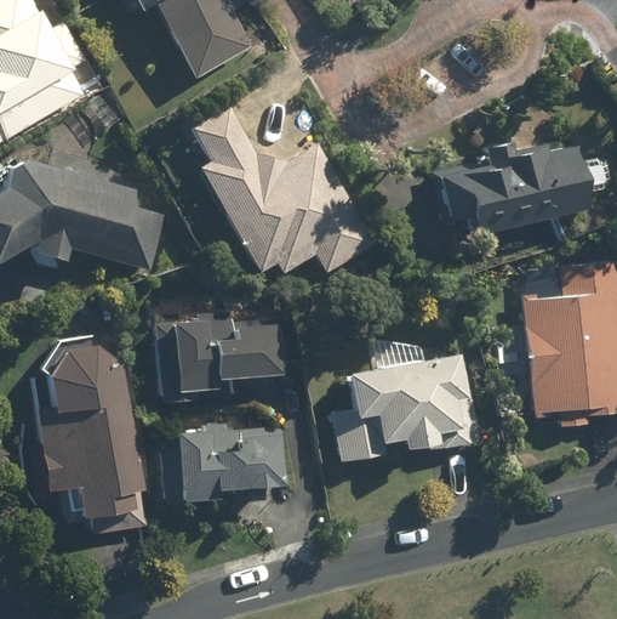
[(70,24),(52,34),(33,0),(0,0),(0,143),(86,97),(72,71),(90,61),(70,24)]
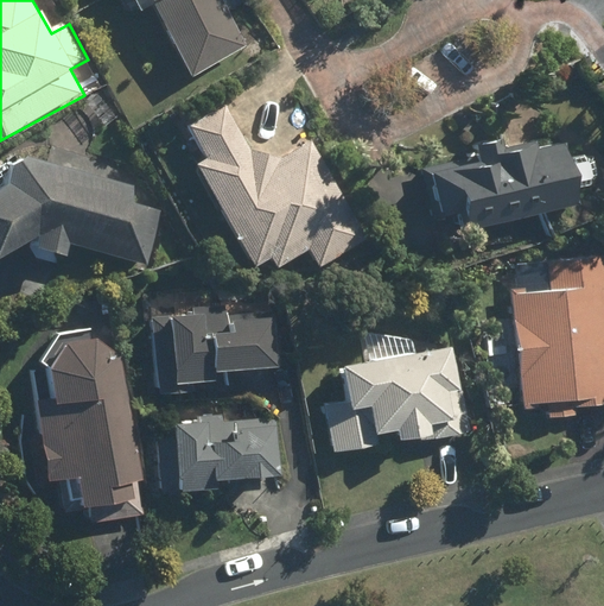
[(133,0),(139,11),(152,4),(191,77),(247,49),(222,0),(133,0)]
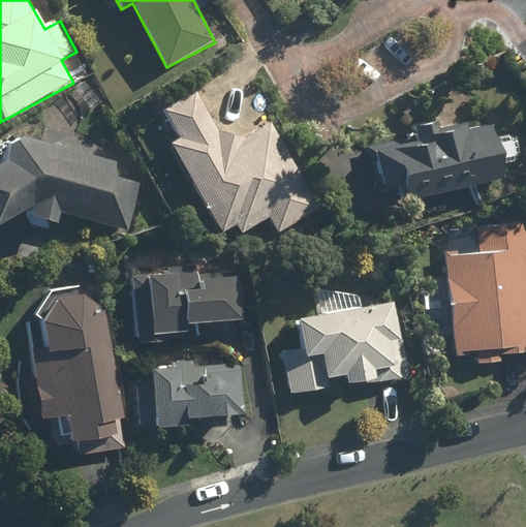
[(270,122),(227,146),(195,91),(150,117),(218,237),(236,226),(241,235),(270,219),(277,233),(319,208),(270,122)]
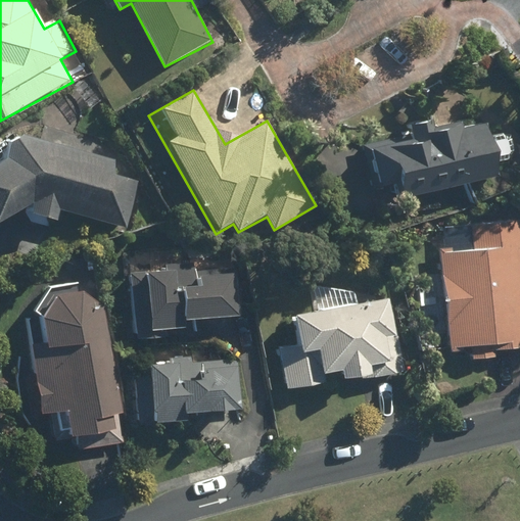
[(413,129),(415,136),(391,141),(393,148),(375,152),(383,189),(400,185),(403,196),(501,176),(489,121),(464,126),(463,122),(430,128),(429,125),(413,129)]
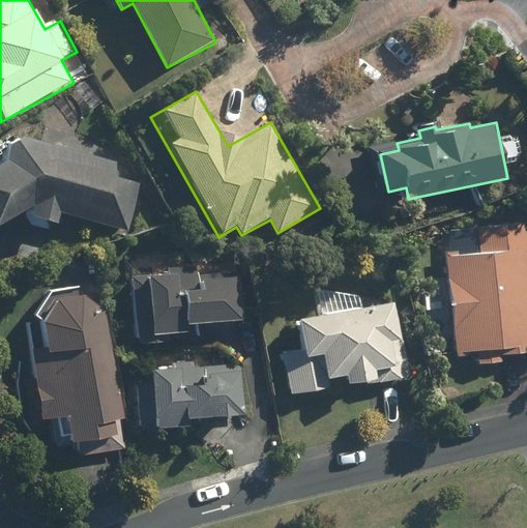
[(0,222),(35,203),(32,217),(59,223),(61,214),(133,229),(142,184),(113,179),(116,160),(13,139),(9,156),(0,162),(0,222)]
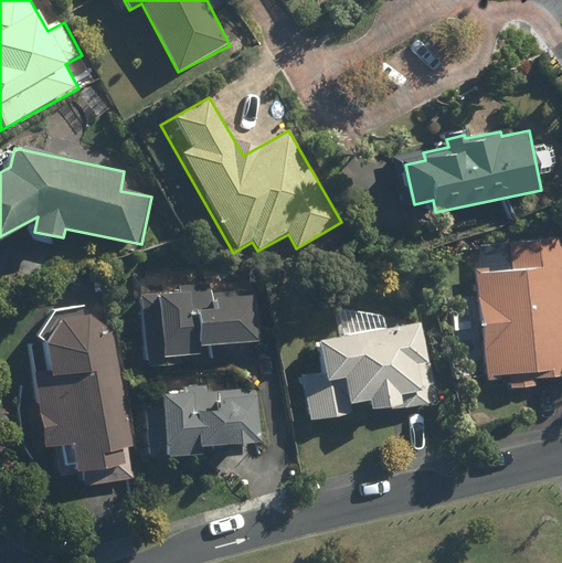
[(512,272),(481,274),(489,375),(512,374),(513,390),(538,389),(538,378),(561,375),(561,240),(510,244),(512,272)]
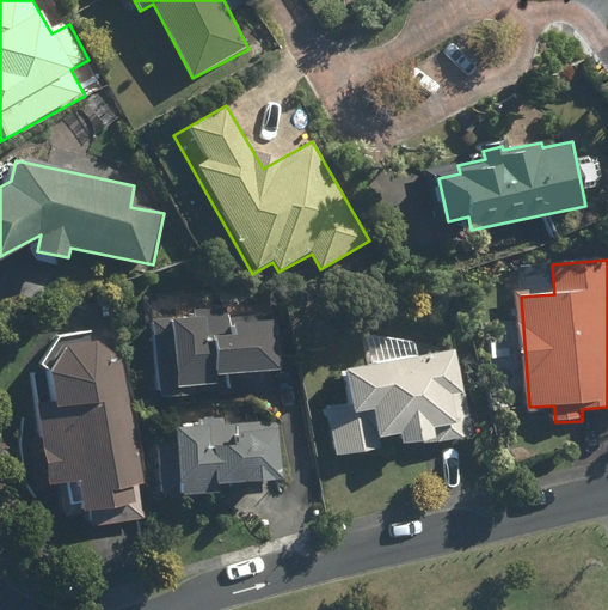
[(217,372),(278,371),(277,310),(192,311),(192,318),(161,318),(163,401),(203,400),(202,386),(217,385),(217,372)]
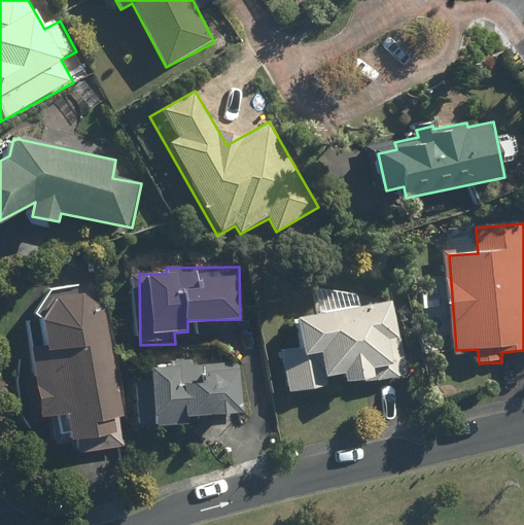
[(124,414),(101,289),(57,295),(44,317),(48,344),(34,347),(48,421),(67,418),(71,440),(117,431),(114,416),(124,414)]
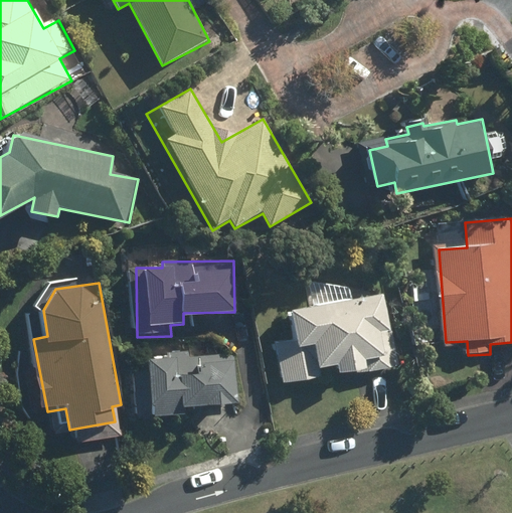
[(364,367),(365,372),(399,365),(383,290),(291,309),(297,337),(276,341),(285,383),(364,367)]
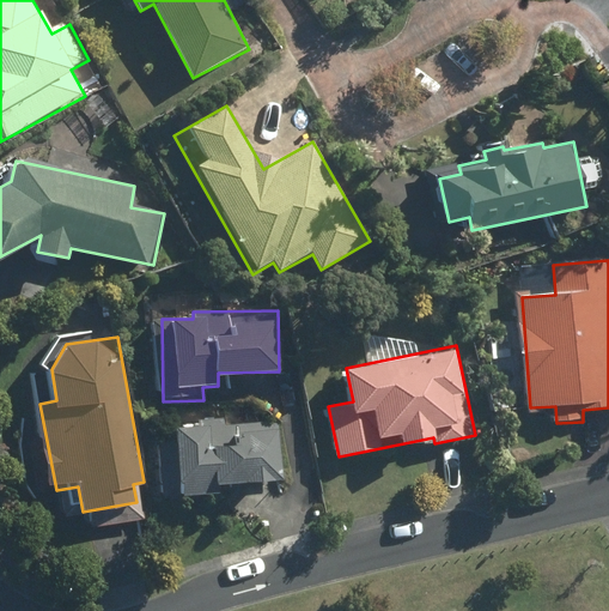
[(221,494),(221,479),(280,479),(280,424),(159,424),(159,481),(159,494),(221,494)]
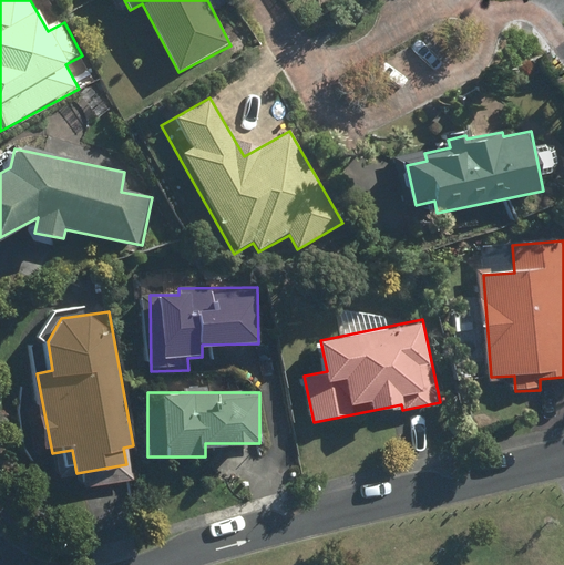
All buildings are outlined.
